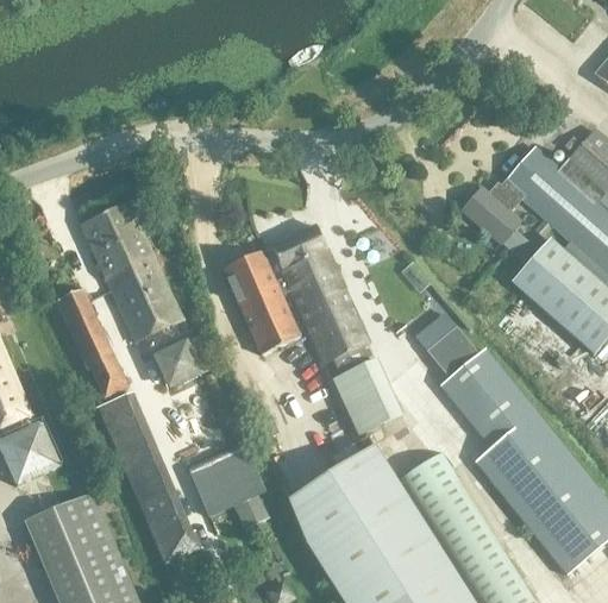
[(607,83),(607,54),(594,71),(607,83)]
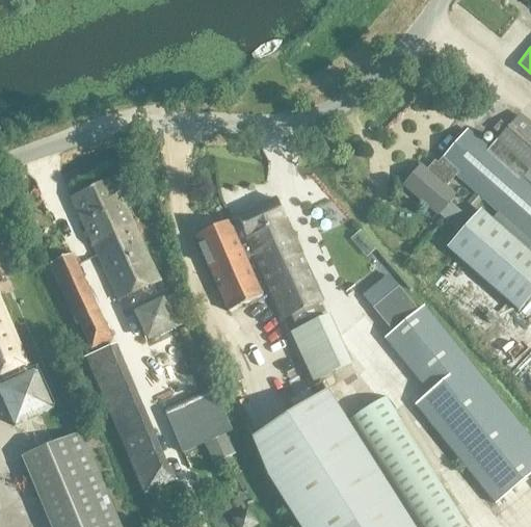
[(530,237),(530,123),(516,111),(487,145),(465,125),(435,158),(433,156),(424,166),(419,162),(402,181),(451,224),(462,210),(448,198),(453,192),(443,184),(456,172),(530,237)]
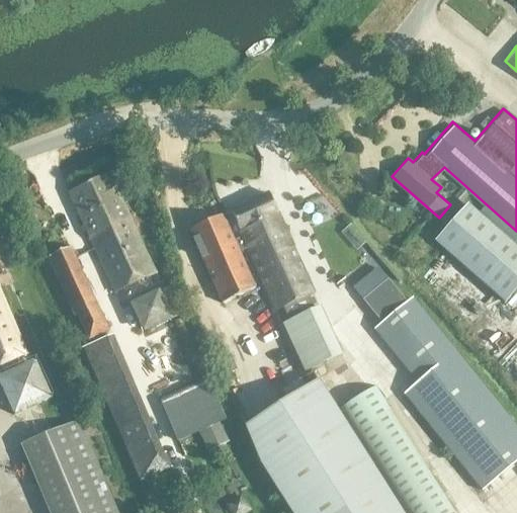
[(159,270),(143,239),(108,172),(67,189),(113,290),(159,270)]
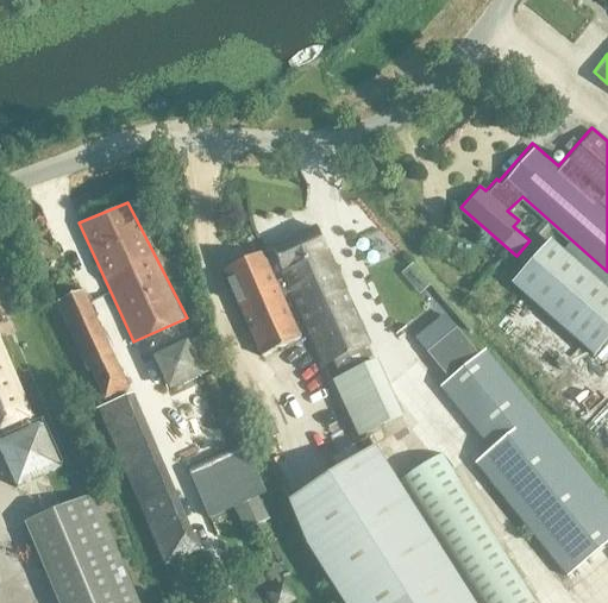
[(363,362),(355,345),(363,340),(313,224),(283,236),(283,237),(269,243),(269,244),(264,246),(281,281),(286,291),(292,290),(325,360),(333,356),(342,374),(333,377),(361,431),(397,410),(370,357),(363,362)]
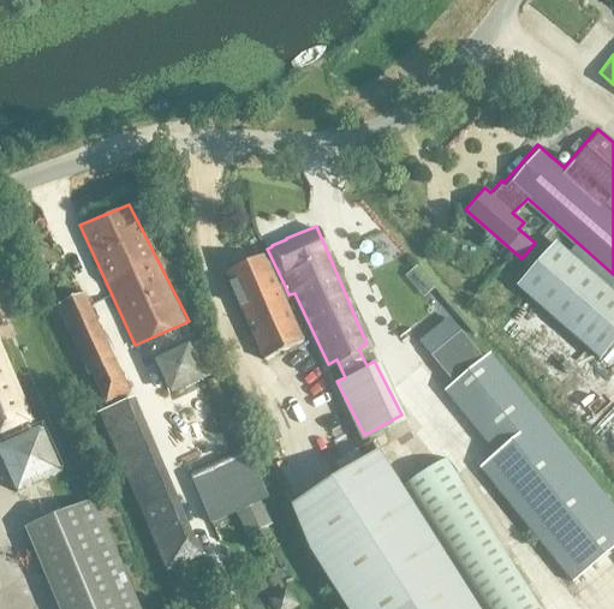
[(613,335),(613,290),(606,284),(556,239),(516,281),(597,353),(613,335)]
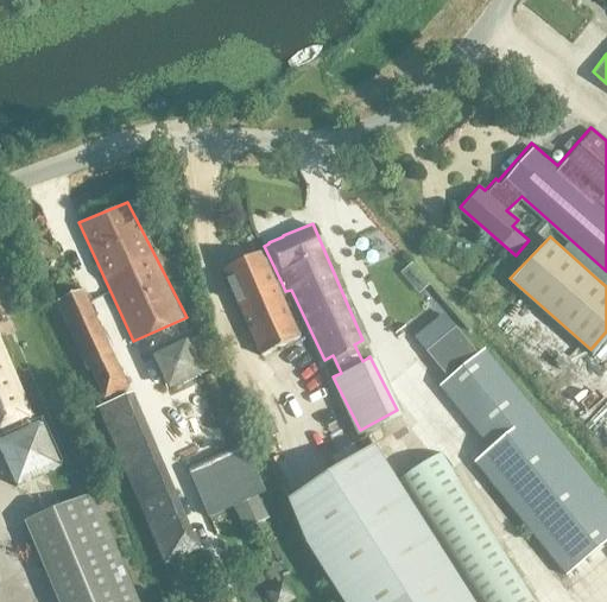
[(280,280),(264,246),(221,266),(259,353),(298,334),(279,291),(285,291),(280,280)]
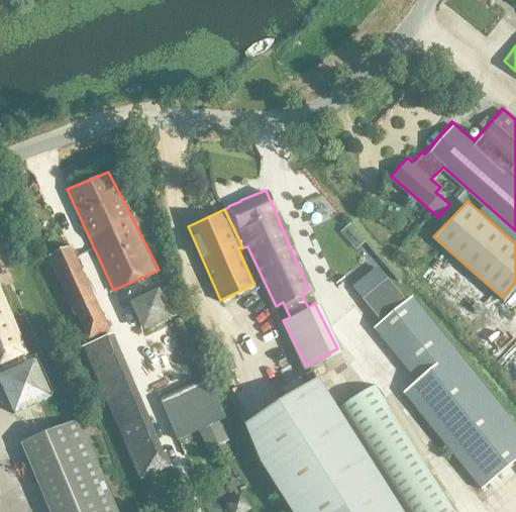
[(88,335),(108,326),(69,243),(46,253),(74,312),(77,311),(88,335)]
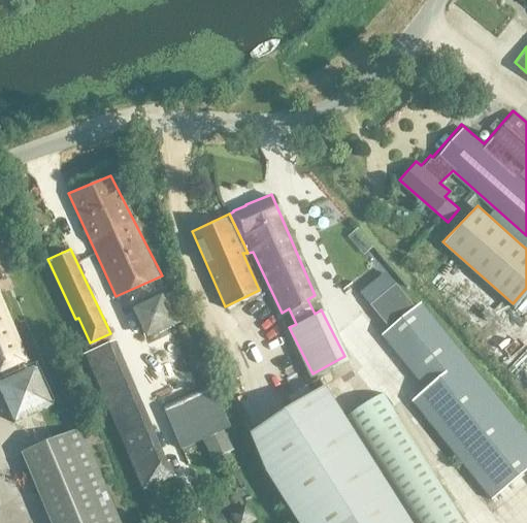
[(150,333),(183,318),(165,281),(134,295),(138,303),(136,304),(150,333)]
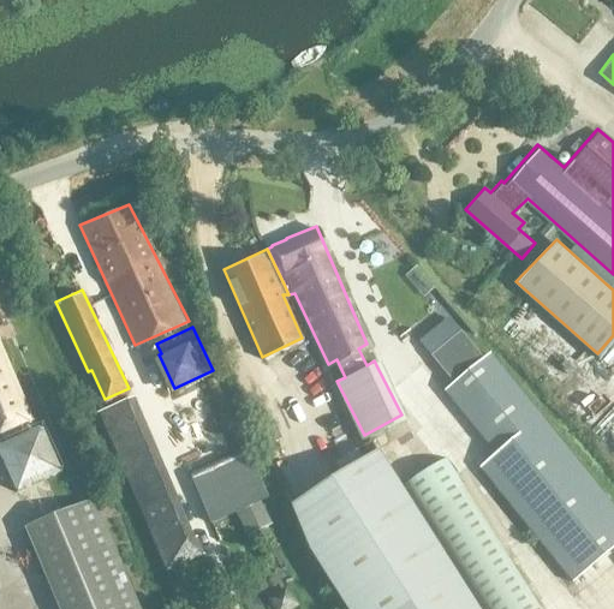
[(0,429),(31,416),(0,336),(0,429)]
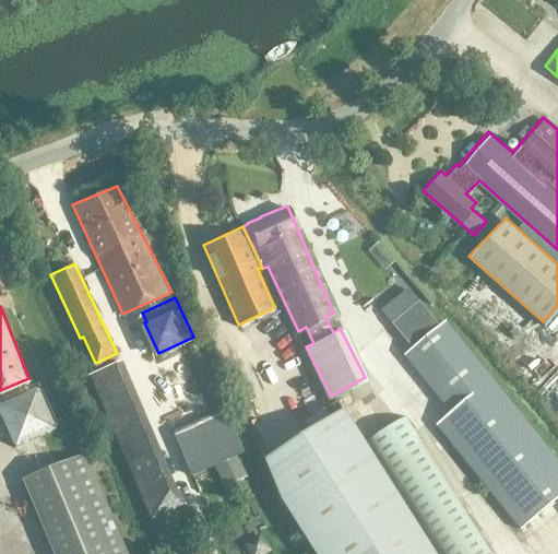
[(520,526),(557,494),(557,460),(443,319),(403,353),(449,410),(436,421),(520,526)]
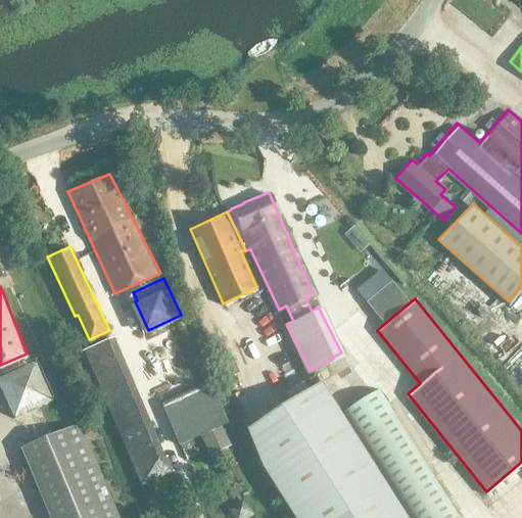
[(141,481),(173,468),(167,454),(157,458),(105,337),(83,347),(141,481)]
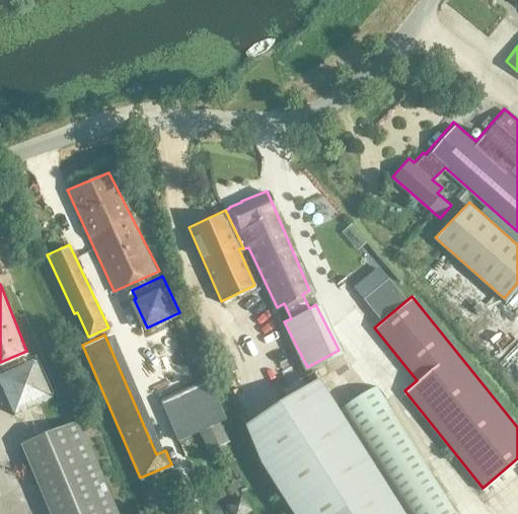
[(50,394),(32,358),(0,373),(0,383),(12,412),(50,394)]
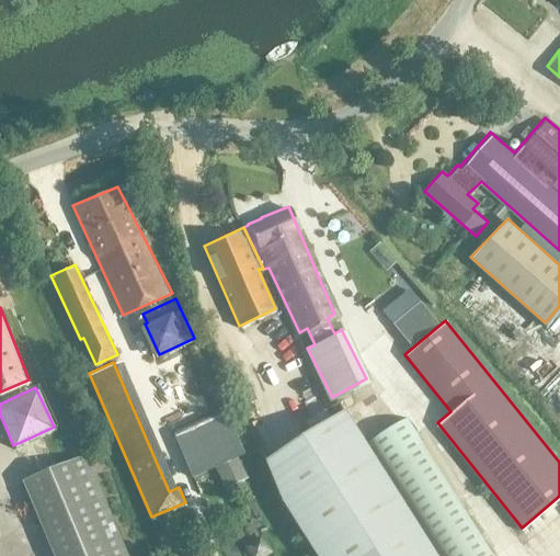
[(440,555),(366,439),(347,408),(266,458),(328,555),(440,555)]
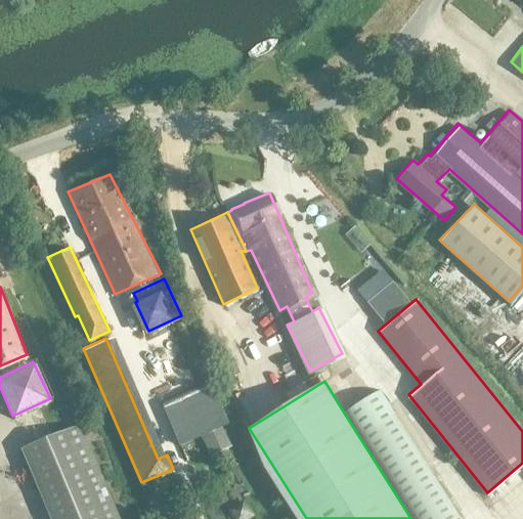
[(217,449),(230,443),(203,387),(181,397),(200,432),(206,429),(217,449)]
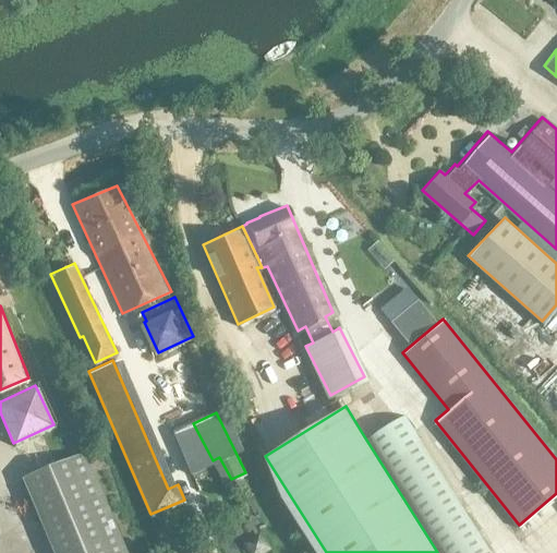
[(364,436),(437,552),(481,552),(488,549),(403,412),(364,436)]
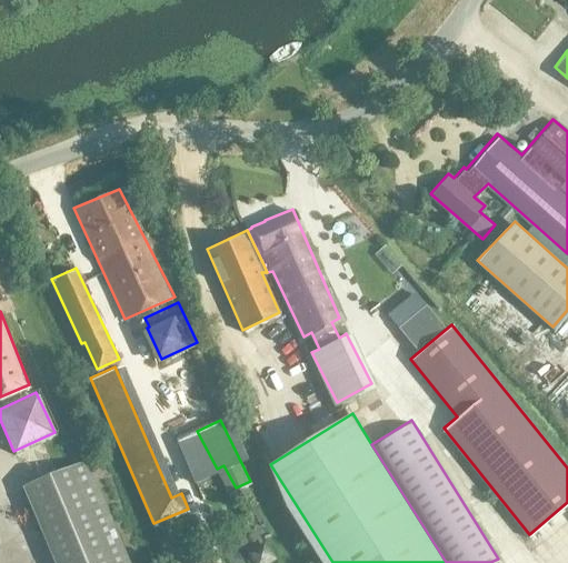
[(56,562),(129,562),(86,458),(22,484),(56,562)]
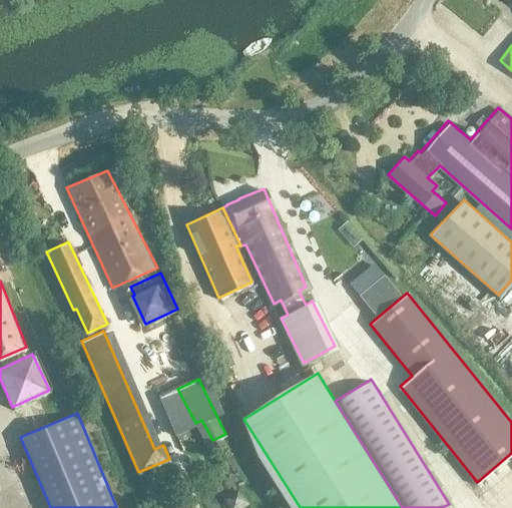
[(225,491),(230,507),(246,502),(242,487),(225,491)]
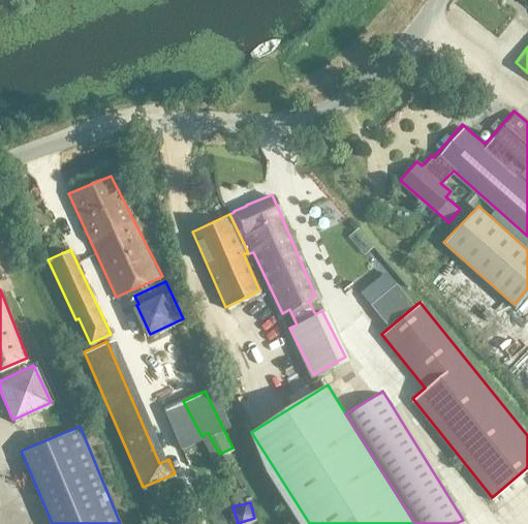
[(164,523),(184,523),(182,513),(162,518),(164,523)]
